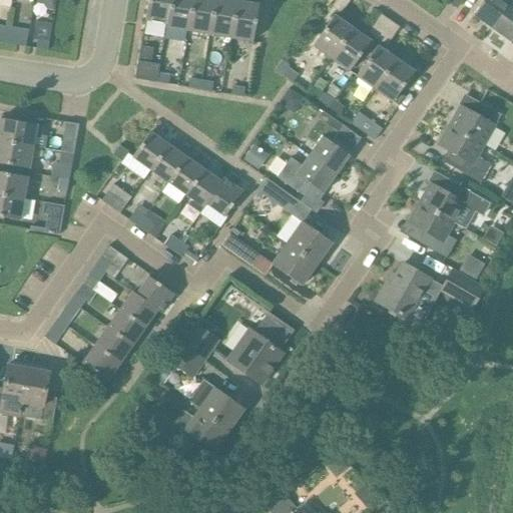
[(148,0),(144,21),(165,24),(166,25),(170,0),(148,0)]
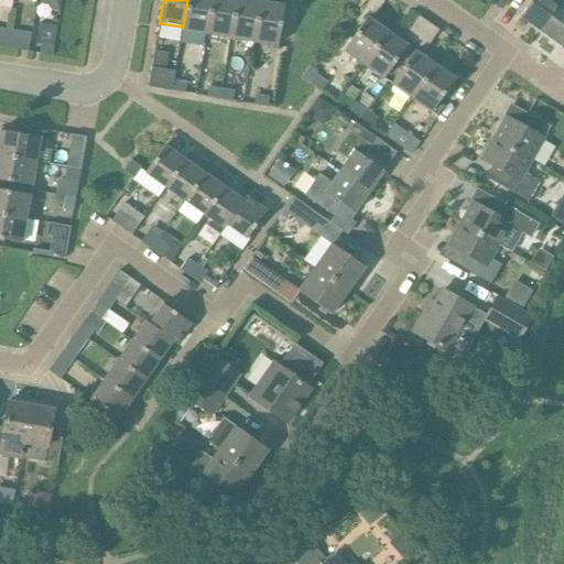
[(205,36),(210,0),(187,0),(183,28),(182,26),(181,32),(205,36)]
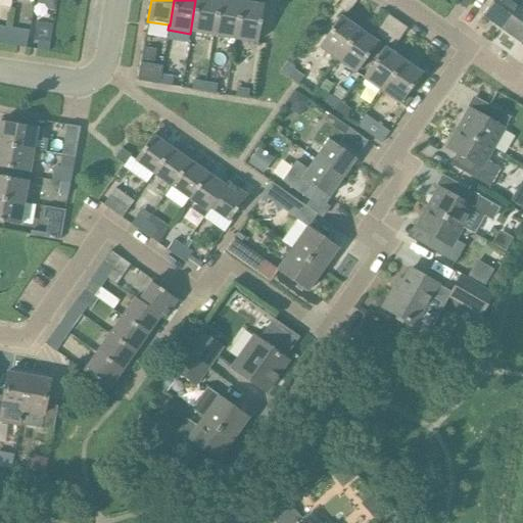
[(195,0),(190,34),(212,37),(218,0),(195,0)]
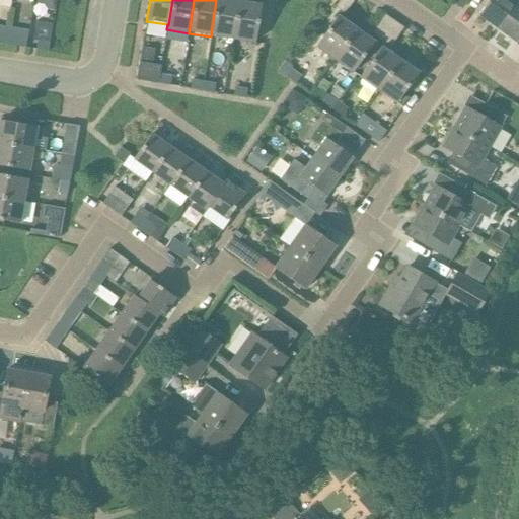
[(227,0),(216,0),(211,36),(232,41),(239,2),(227,0)]
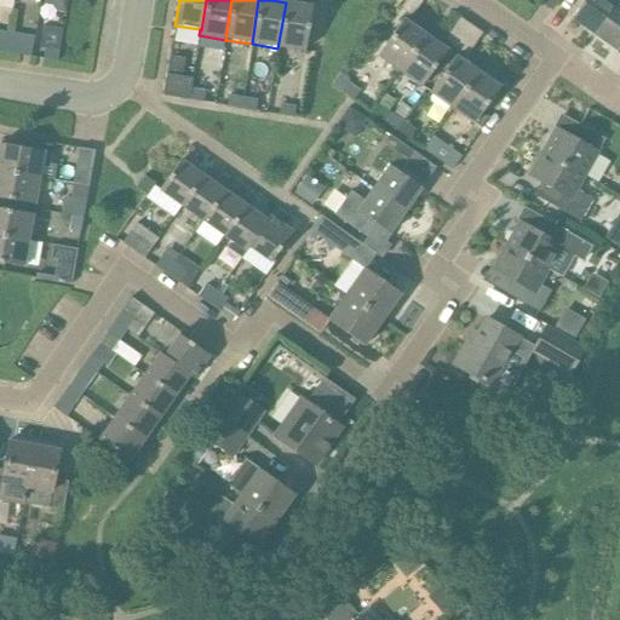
[(585,0),(572,19),(595,36),(618,3),(619,0),(585,0)]
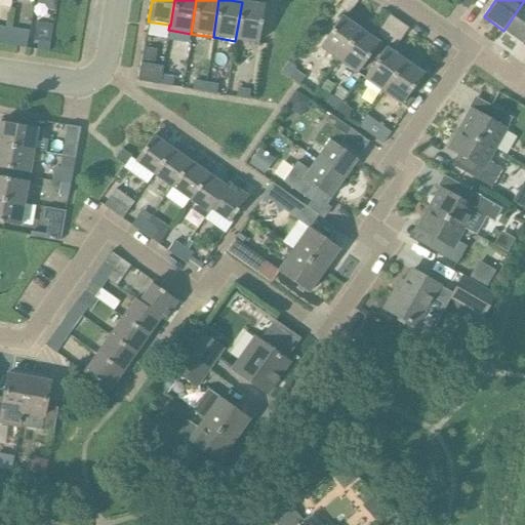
[(524,0),(523,2),(503,31),(523,44),(524,40),(524,0)]
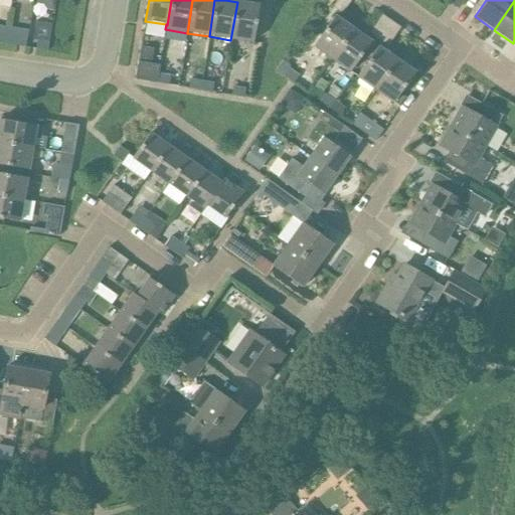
[(237,2),(230,40),(252,43),(260,6),(237,2)]
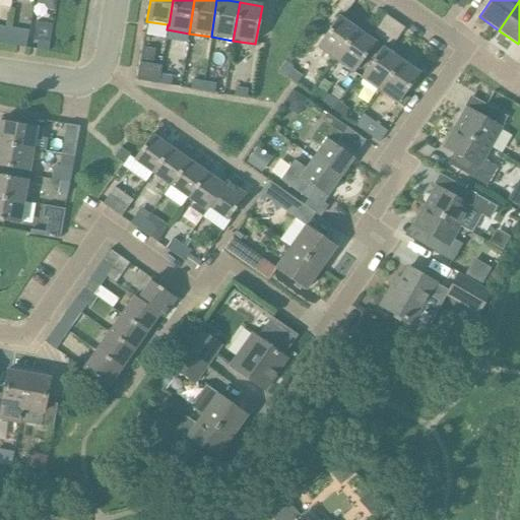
[(382,14),(372,33),(392,45),(403,25),(382,14)]
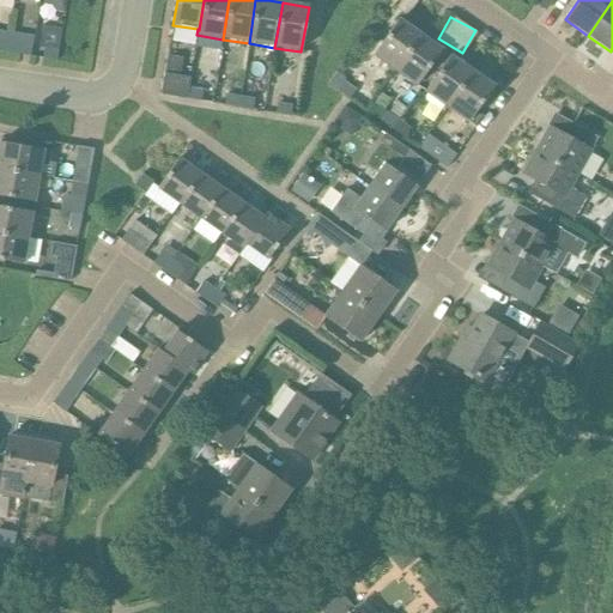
[(394,71),(420,35),(399,19),(374,56),(394,71)]
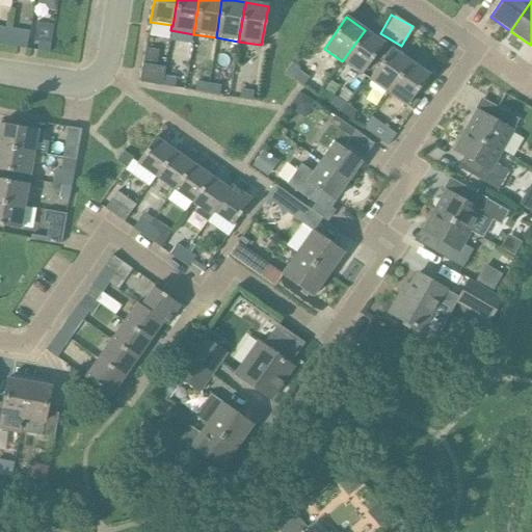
[(29,31),(6,28),(3,46),(26,50),(29,31)]
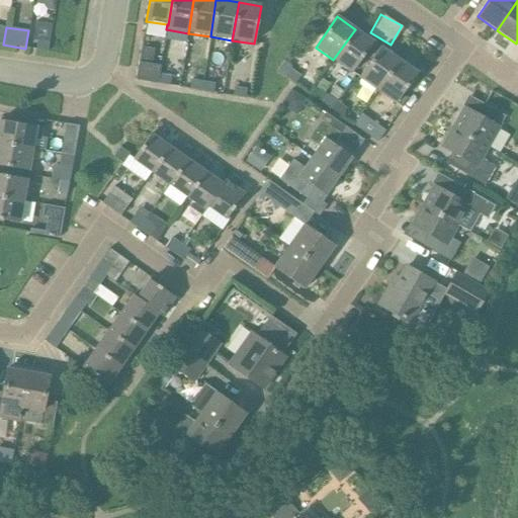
[(355,29),(333,60),(352,73),(373,42),(355,29)]
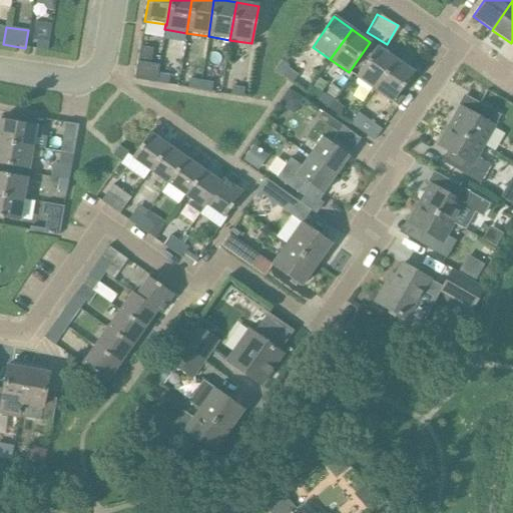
[(51,33),(34,30),(32,40),(37,41),(35,49),(47,51),(51,33)]
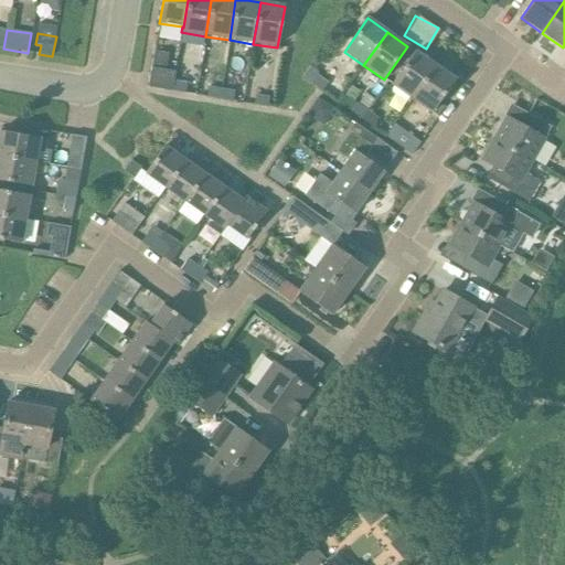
[(156,51),(153,65),(168,67),(169,53),(156,51)]
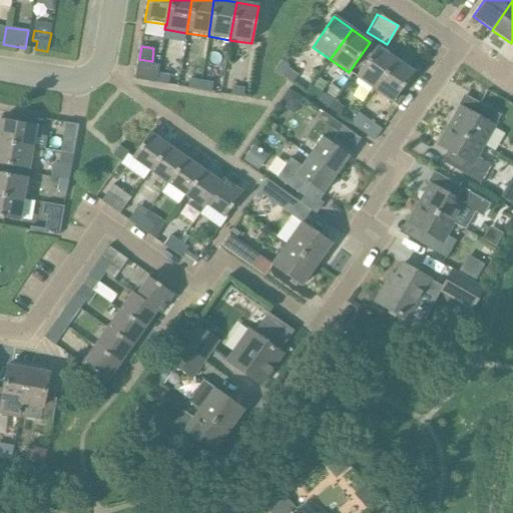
[(373,89),(395,59),(377,47),(356,77),(373,89)]
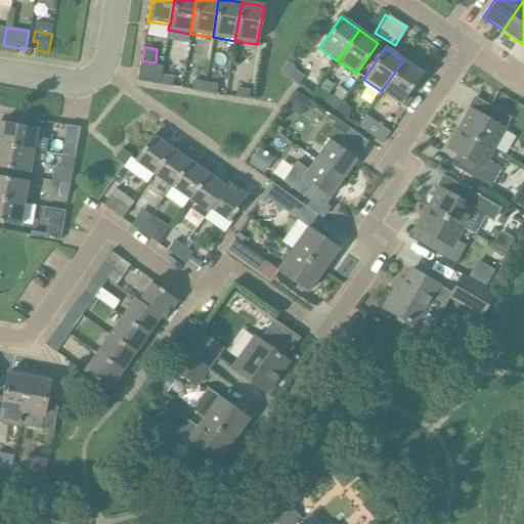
[(403,60),(381,91),(400,105),(422,75),(403,60)]
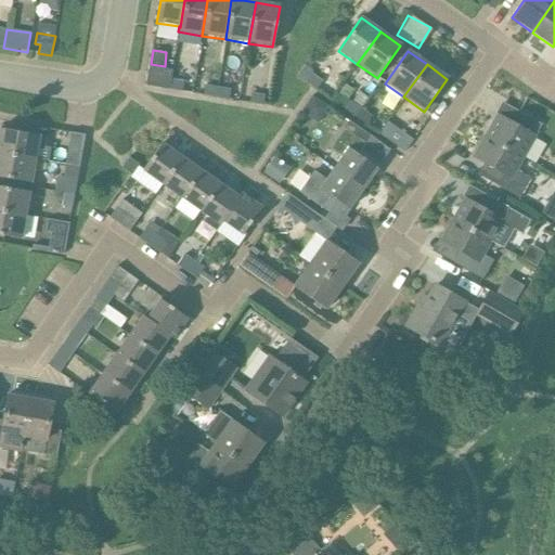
[(168,90),(171,72),(150,67),(145,87),(168,90)]
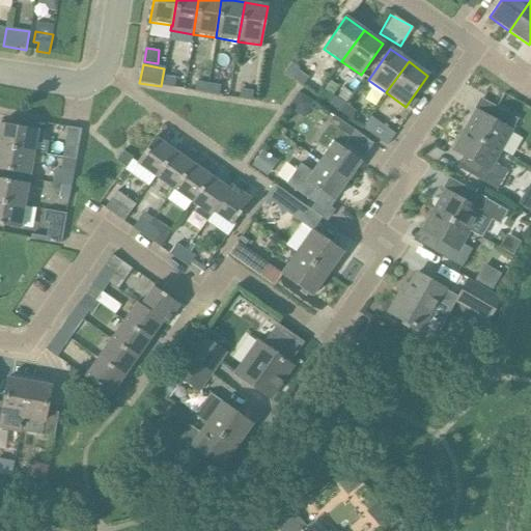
[(164,68),(161,86),(174,88),(175,78),(163,76),(165,68),(164,68)]
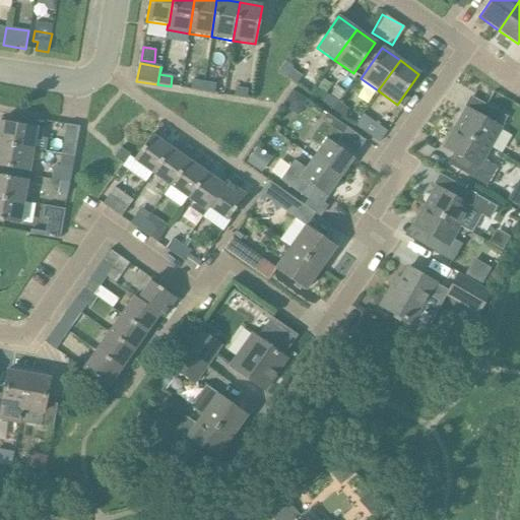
[(302,77),(291,70),(286,78),(296,84),(302,77)]
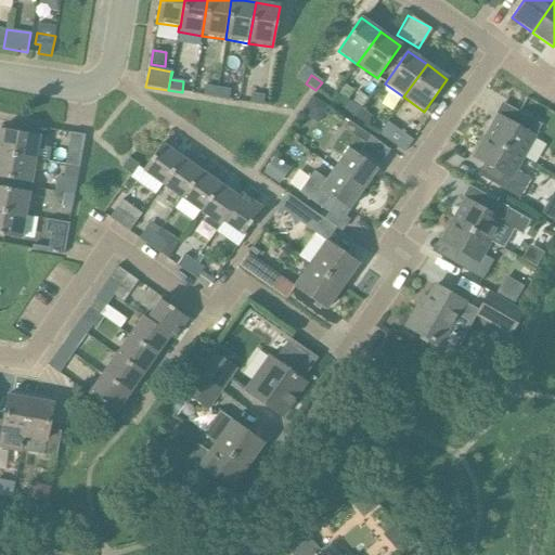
[(216,99),(217,89),(205,87),(203,97),(216,99)]
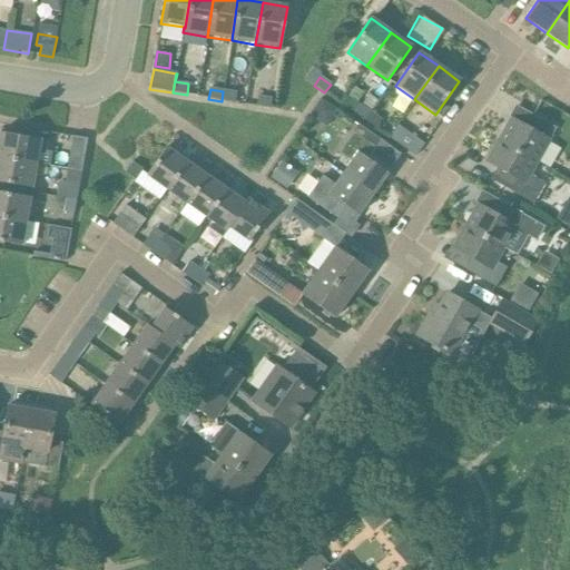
[(223,91),(222,101),(235,104),(236,94),(223,91)]
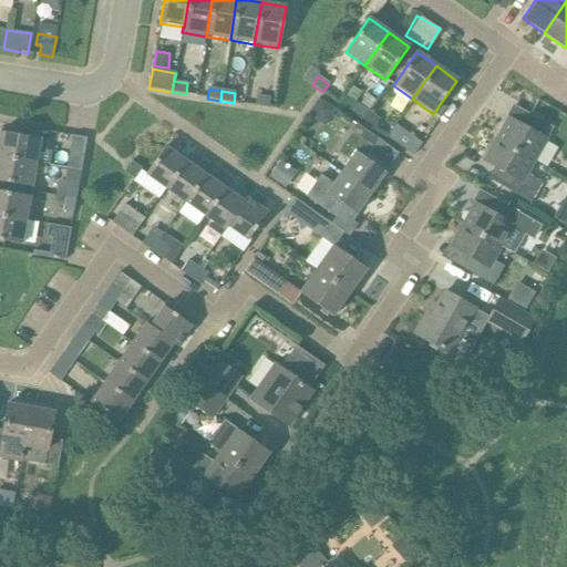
[(270,99),(257,96),(255,106),(268,109),(270,99)]
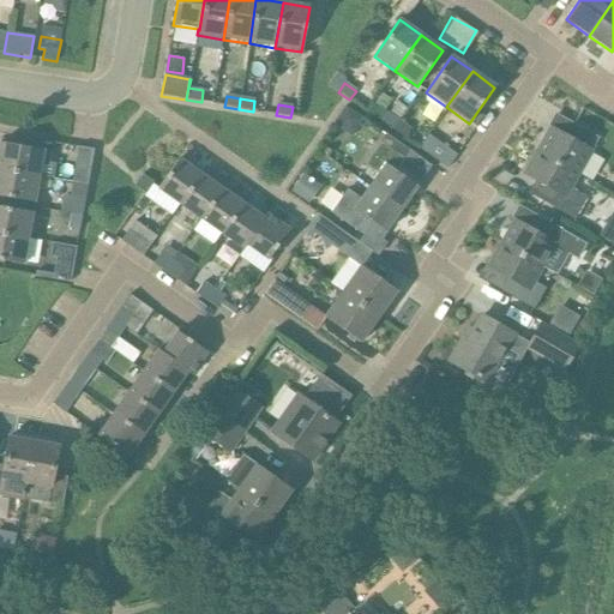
[(393,131),(399,122),(387,114),(381,122),(404,139),(404,138),(393,131)]
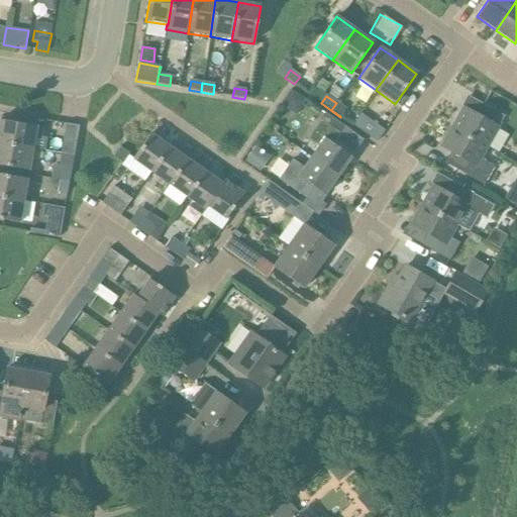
[(331,110),(340,116),(345,109),(336,103),(331,110)]
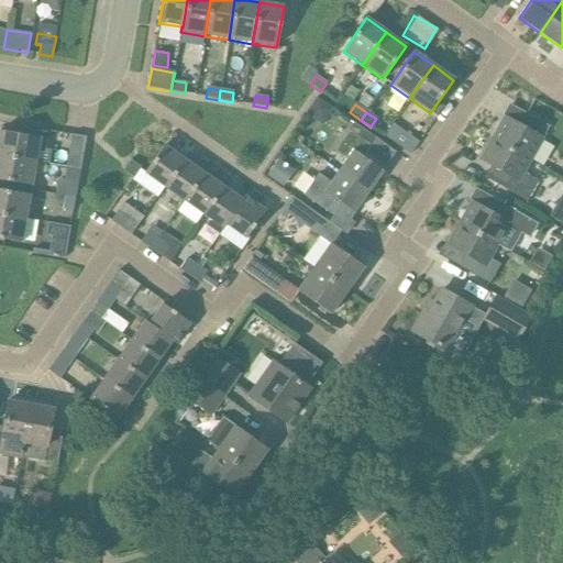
[(505,118),(493,139),(499,142),(531,159),(543,139),(542,139),(549,127),(526,114),(519,127),(505,118)]
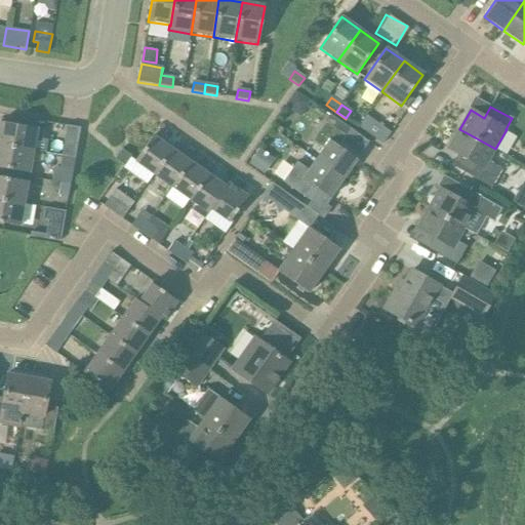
[(317,159),(344,178),(357,159),(339,148),(352,130),(329,115),(313,140),(324,149),(317,159)]
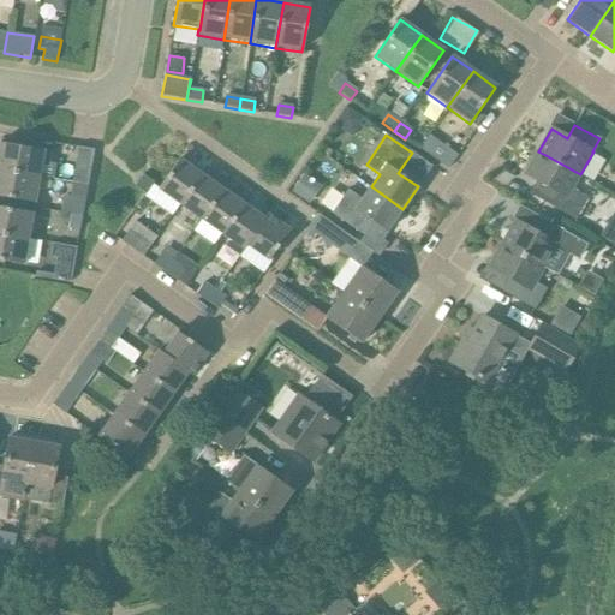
[(458,156),(429,135),(419,148),(448,169),(458,156)]
